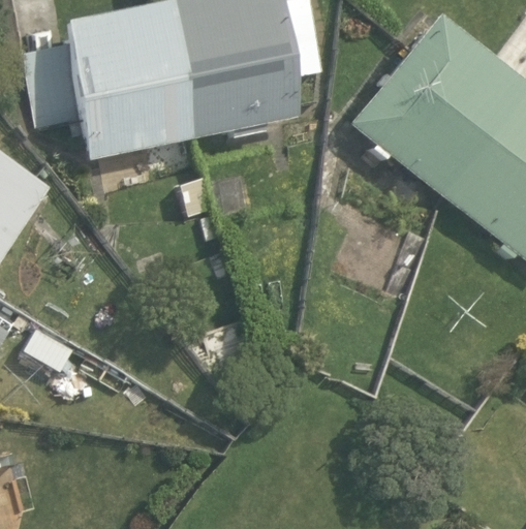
[(160,0),(64,20),(69,45),(85,122),(93,158),(120,153),(122,162),(155,156),(153,148),(233,131),(234,141),(269,133),(268,125),(300,119),(291,80),(276,2),(275,0),(160,0)]
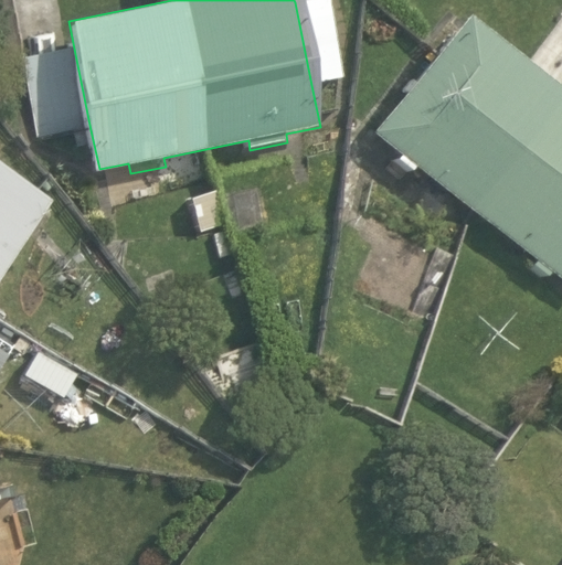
[(331,0),(305,0),(295,2),(311,85),(347,78),(331,0)]
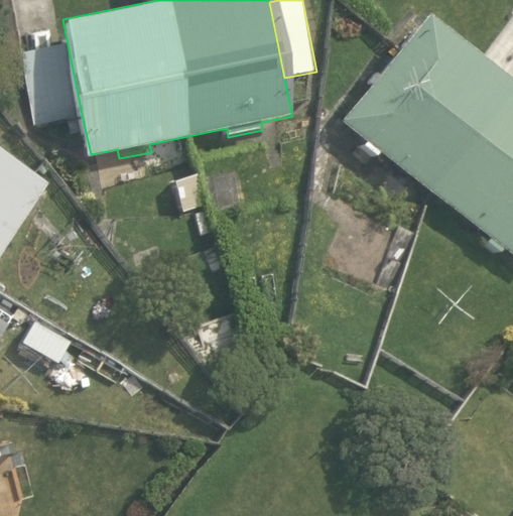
[(512,81),(424,12),(342,122),(366,140),(362,146),(377,157),(381,152),(490,238),(486,243),(500,254),(504,249),(512,256),(512,81)]
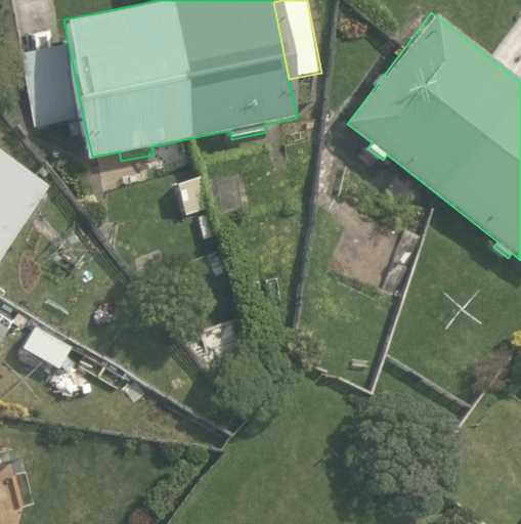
[(84,121),(69,45),(25,53),(39,129),(84,121)]
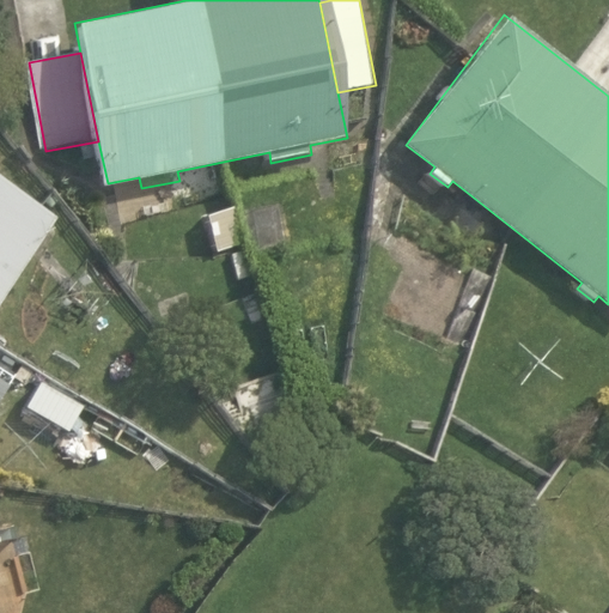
[(0,304),(58,214),(0,177),(0,304)]
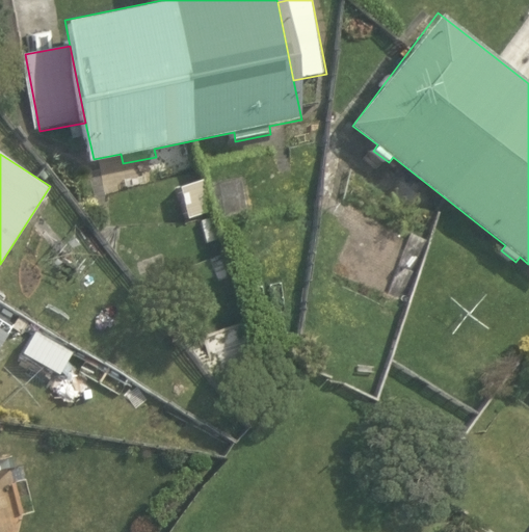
All buildings are outlined.
